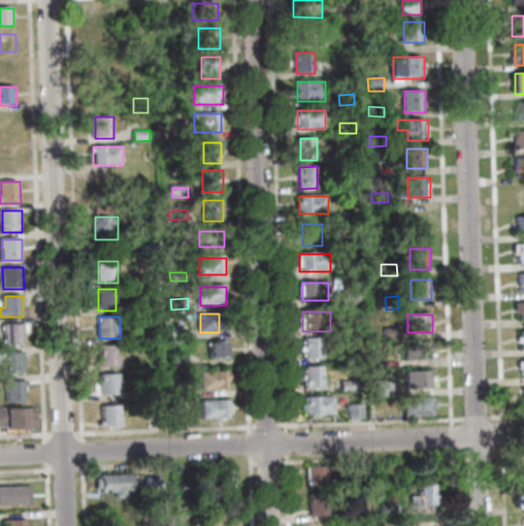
[(5,324),(5,344),(28,344),(28,324),(5,324)]
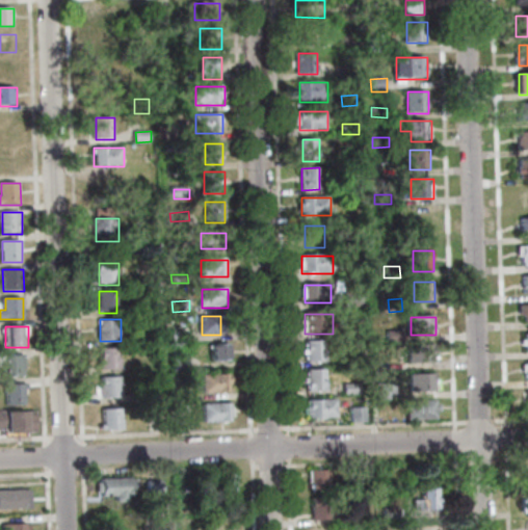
[(189,329),(172,330),(173,342),(191,341),(189,329)]
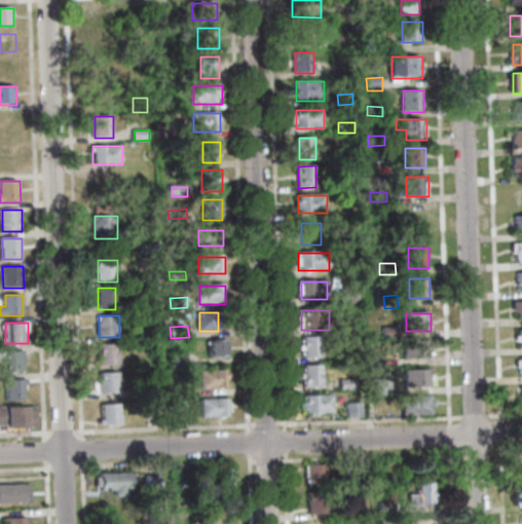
[(383,328),(384,338),(397,337),(397,327),(383,328)]
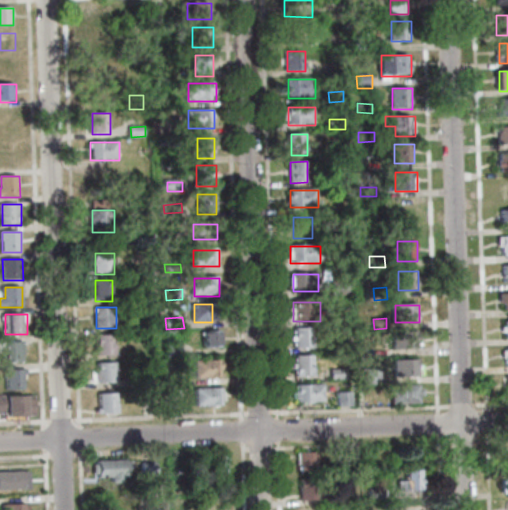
[(313,328),(295,328),(295,349),(313,349),(313,328)]
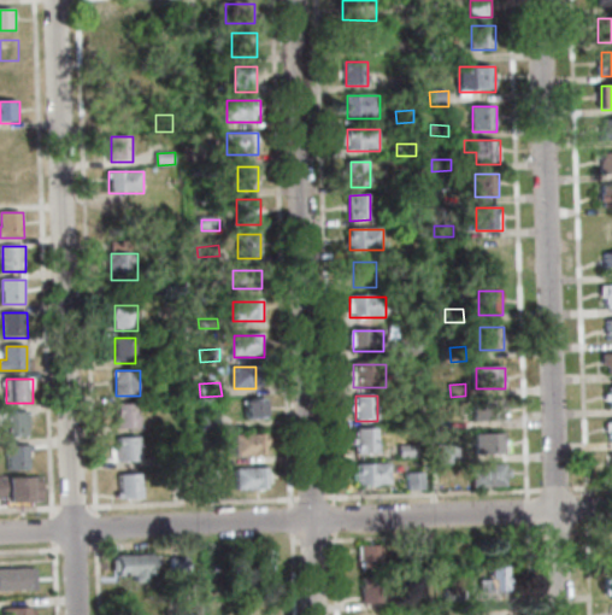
[(265,400),(246,400),(246,422),(265,422),(265,400)]
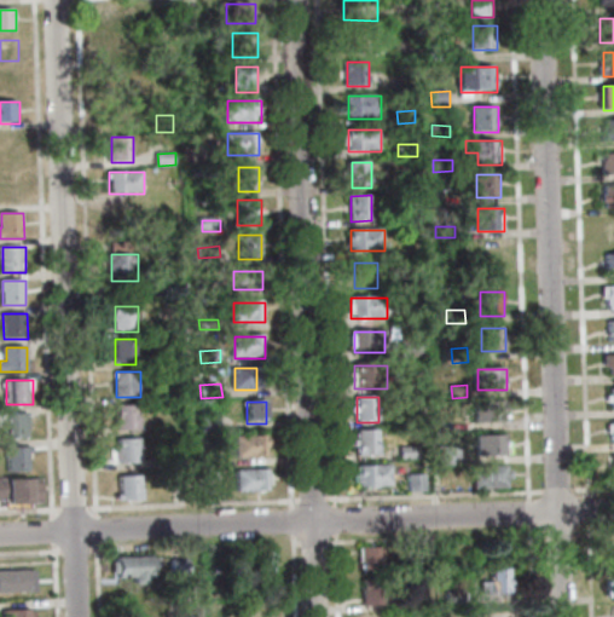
[(509,422),(509,402),(484,402),(484,422),(509,422)]
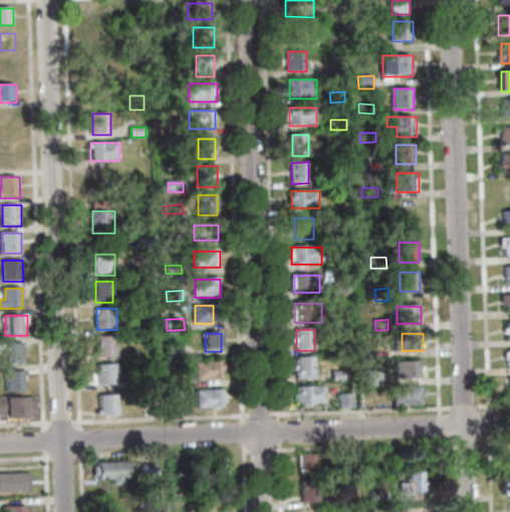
[(117,356),(117,336),(97,336),(97,356),(117,356)]
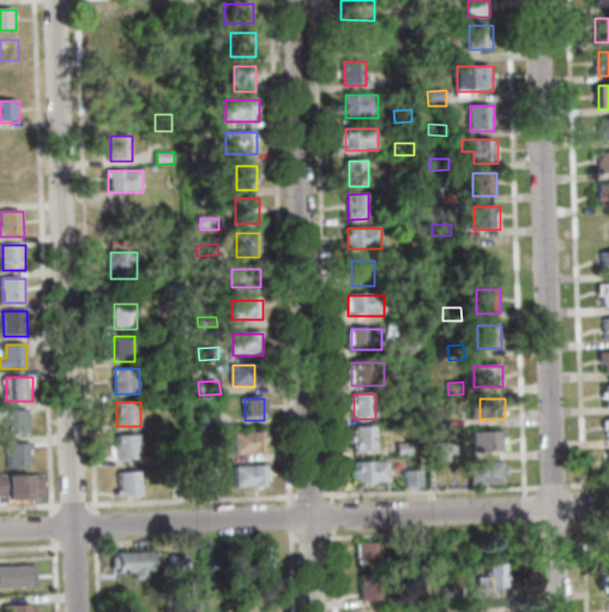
[(0,436),(29,436),(29,411),(5,411),(5,421),(0,421),(0,436)]
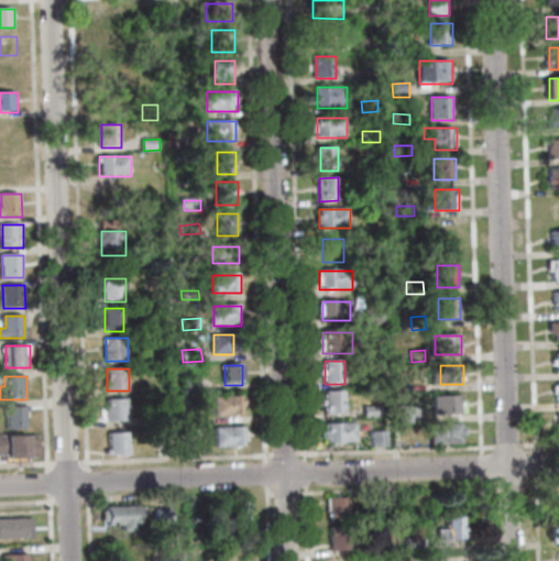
[(347,391),(325,391),(325,415),(347,415),(347,391)]
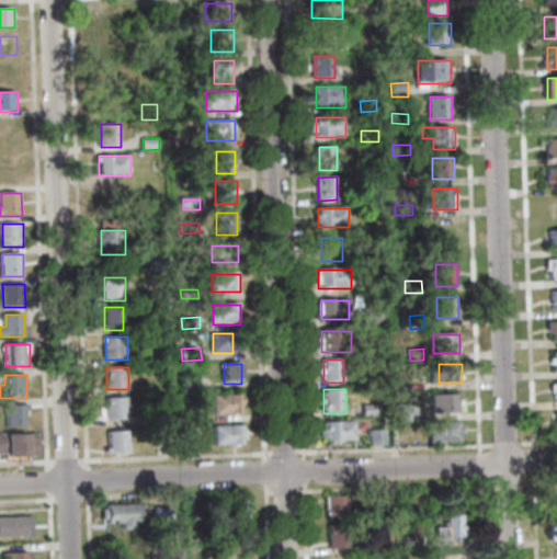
[(243,395),(215,395),(215,415),(243,415),(243,395)]
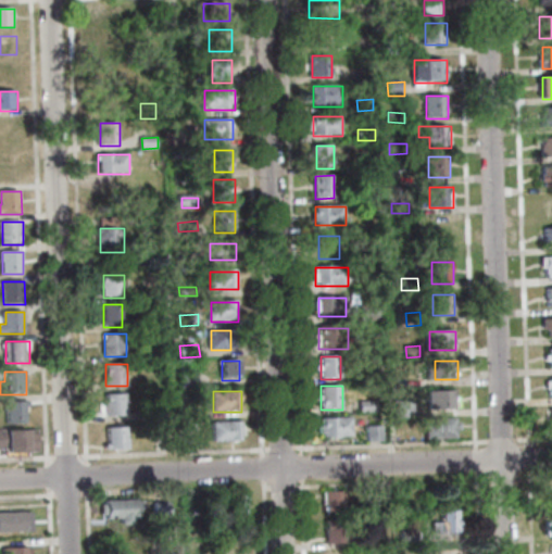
[(429,411),(456,411),(456,391),(429,391),(429,411)]
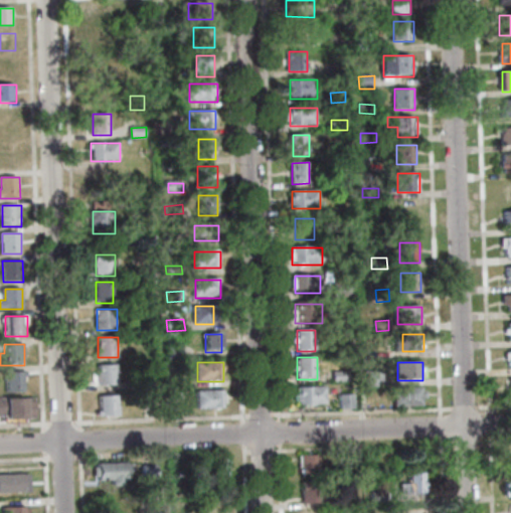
[(118,365),(97,365),(97,385),(118,385),(118,365)]
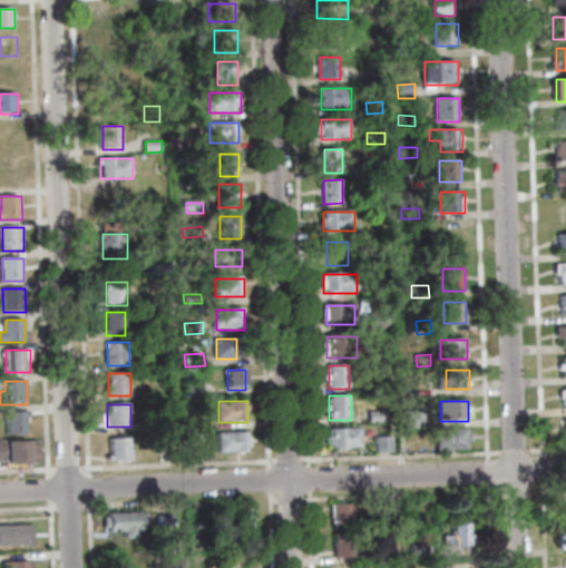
[(406,411),(406,429),(425,428),(425,410),(406,411)]
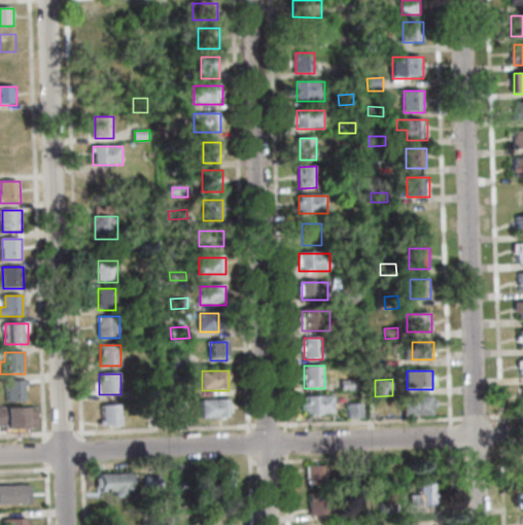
[(7,401),(30,401),(30,381),(7,381),(7,401)]
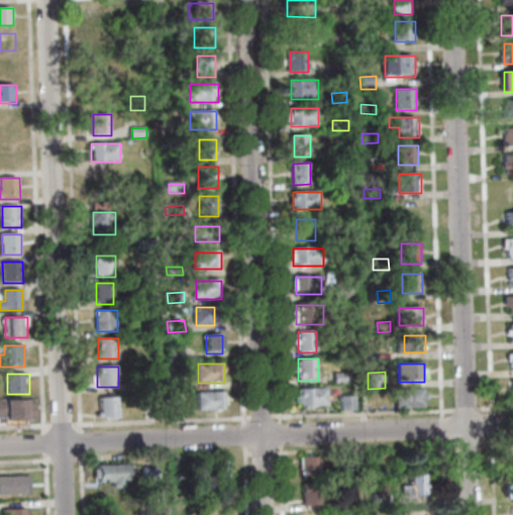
[(335,374),(336,384),(351,383),(351,374),(335,374)]
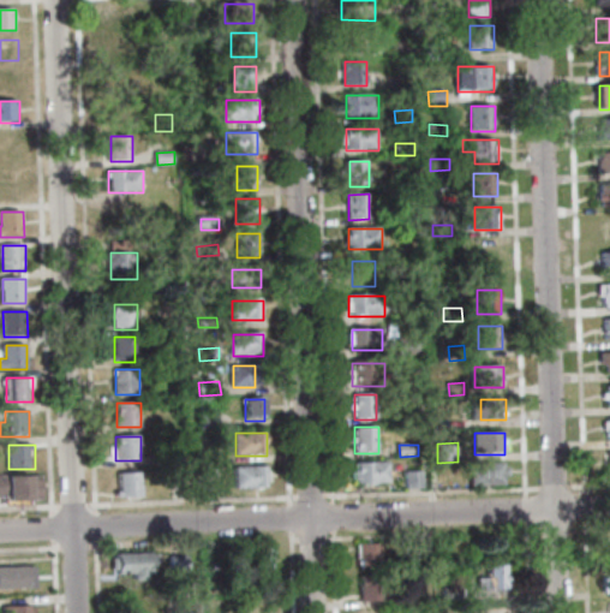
[(181,453),(161,454),(162,466),(183,466),(181,453)]
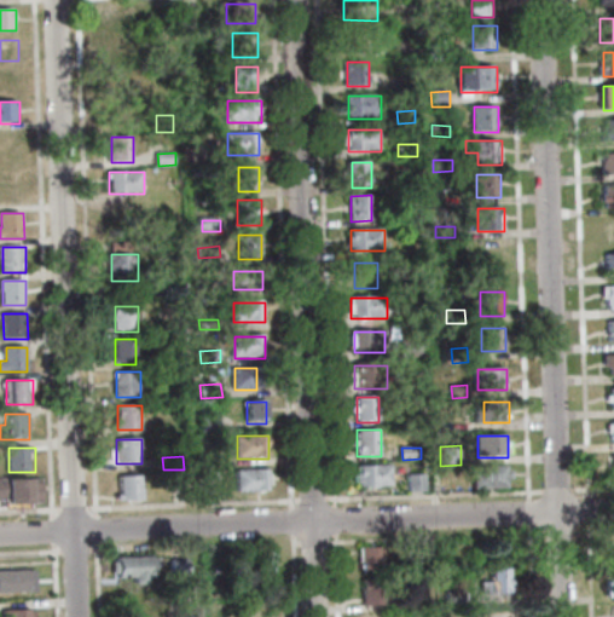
[(355,489),(392,489),(392,465),(355,465),(355,489)]
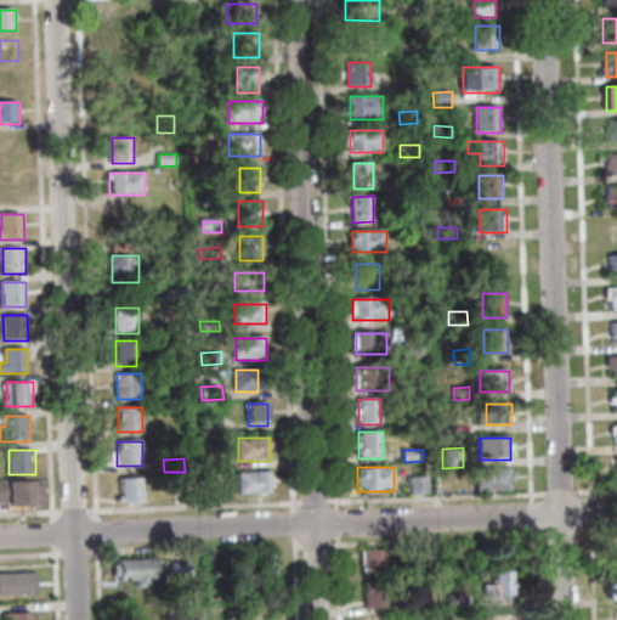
[(515,491),(515,468),(477,468),(477,491),(515,491)]
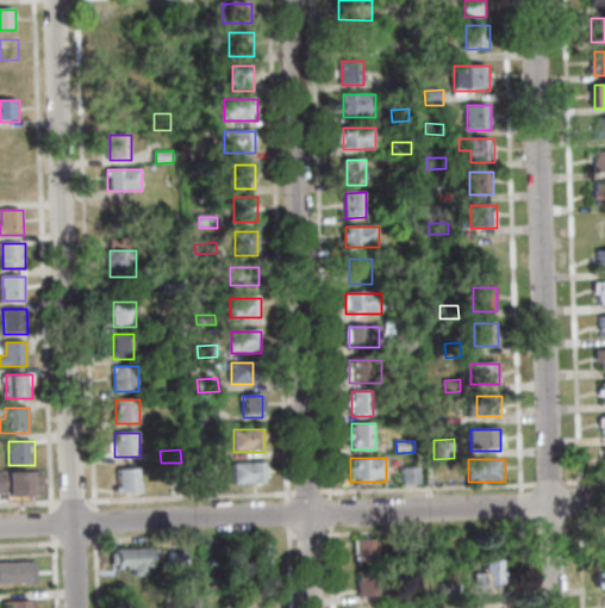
[(211,463),(198,464),(200,483),(213,482),(211,463)]
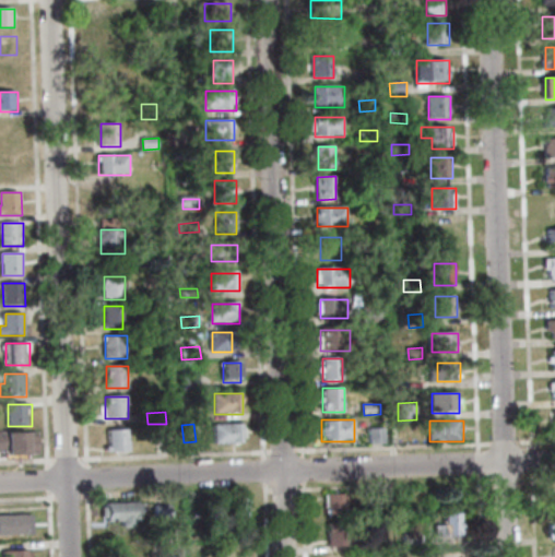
[(215,443),(245,443),(245,424),(215,424),(215,443)]
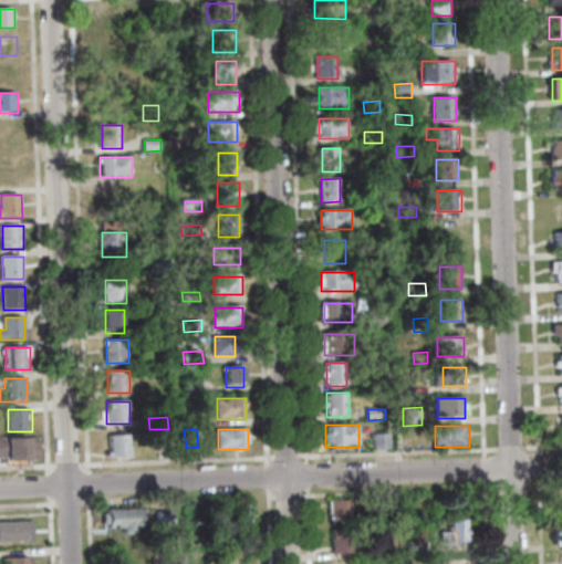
[(108,436),(108,458),(131,458),(131,436),(108,436)]
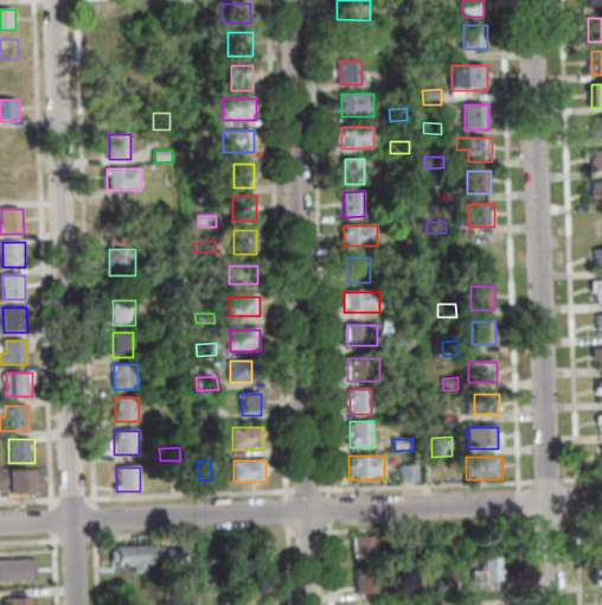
[(417,485),(417,467),(401,467),(401,485),(417,485)]
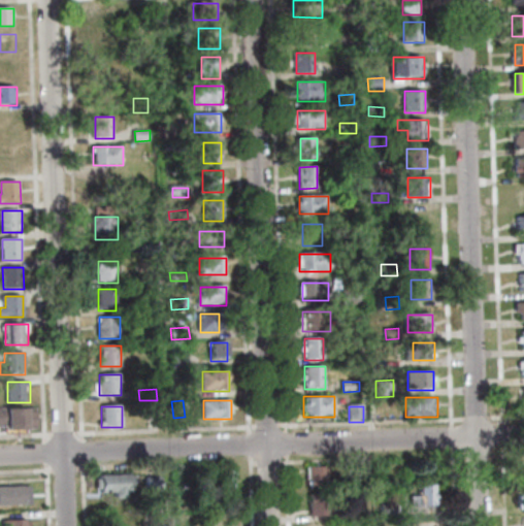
[(36,408),(0,408),(0,429),(36,429),(36,408)]
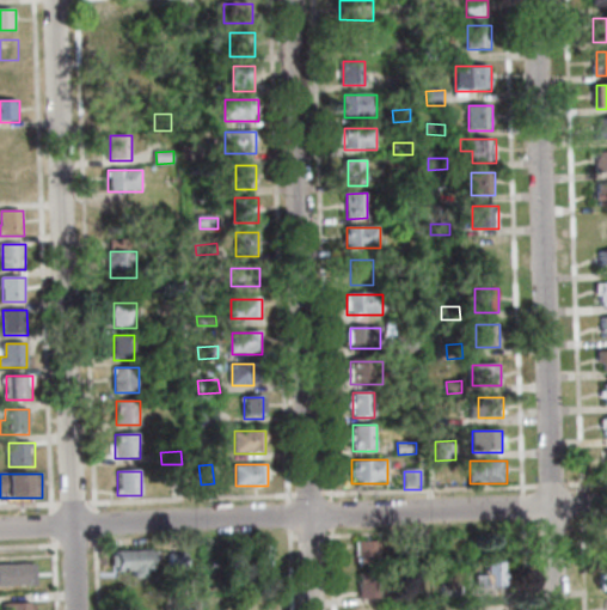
[(185,477),(172,477),(172,495),(185,495),(185,477)]
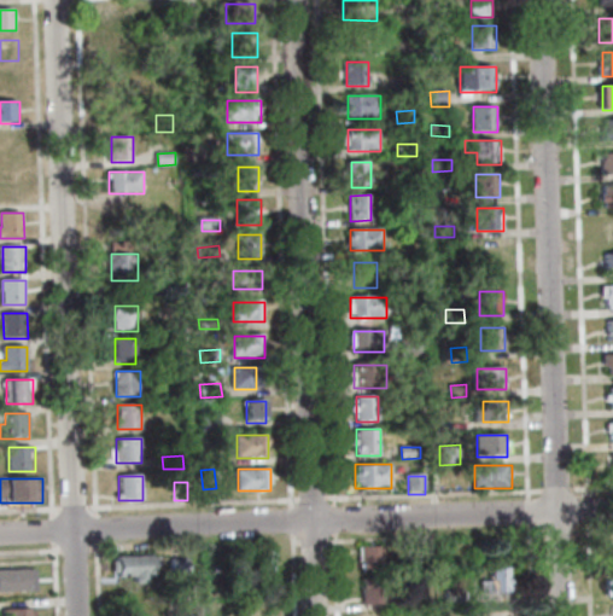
[(361,571),(390,571),(390,547),(361,547),(361,571)]
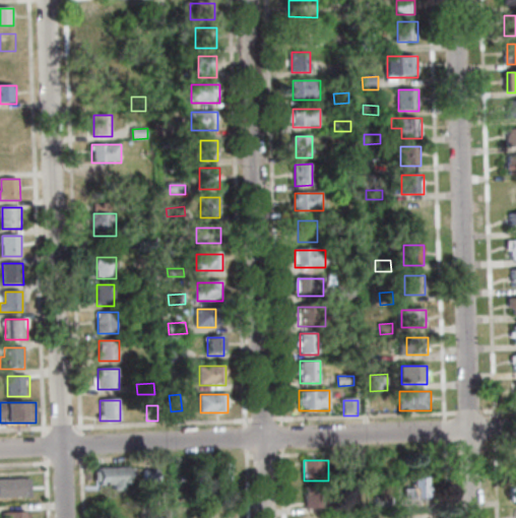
[(97,489),(130,489),(130,468),(97,468),(97,489)]
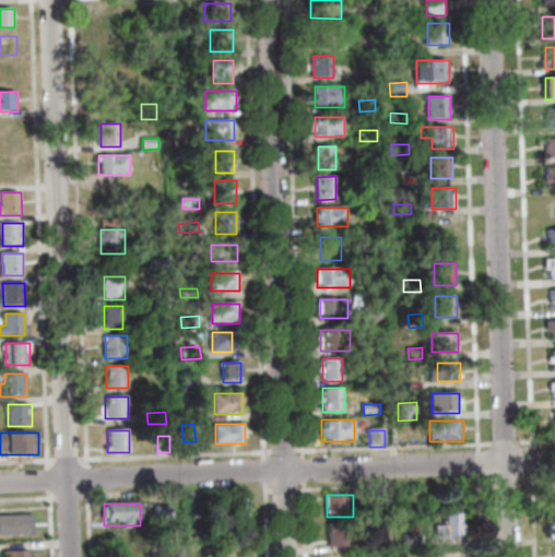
[(170,506),(155,506),(155,520),(170,520),(170,506)]
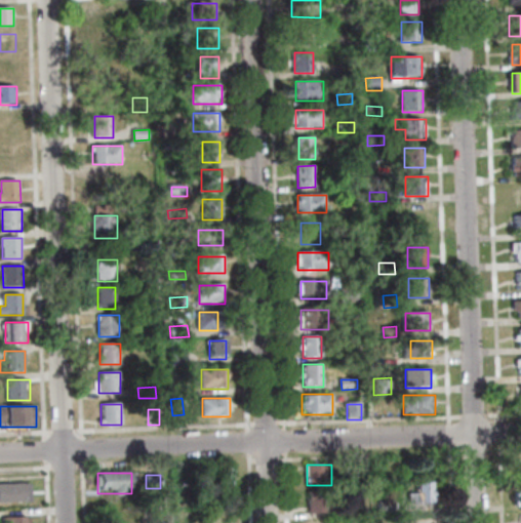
[(410,504),(436,504),(436,481),(416,481),(416,493),(410,493),(410,504)]
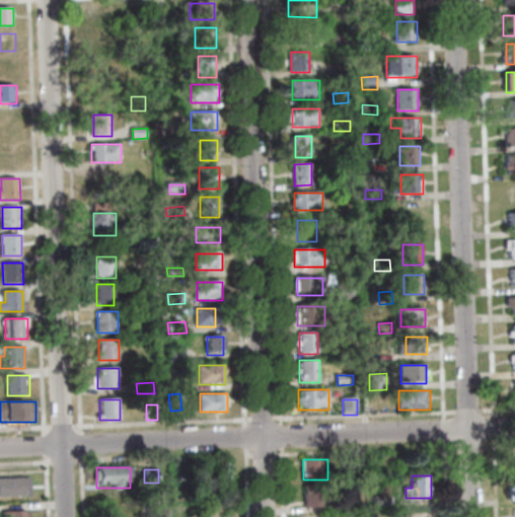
[(0,498),(26,498),(26,478),(0,478),(0,498)]
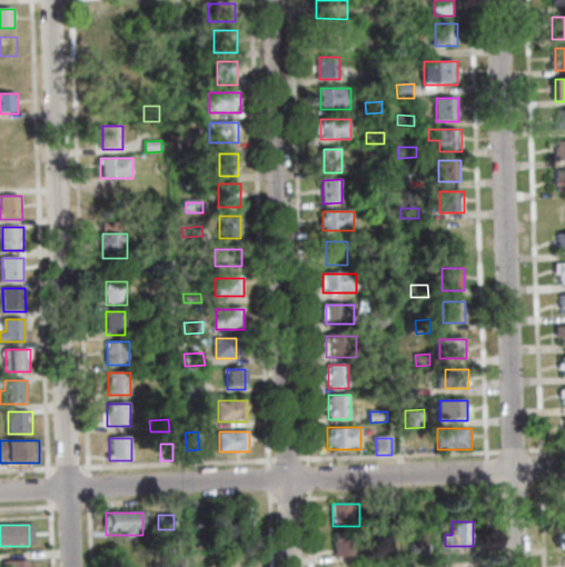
[(335,557),(359,557),(359,535),(335,535),(335,557)]
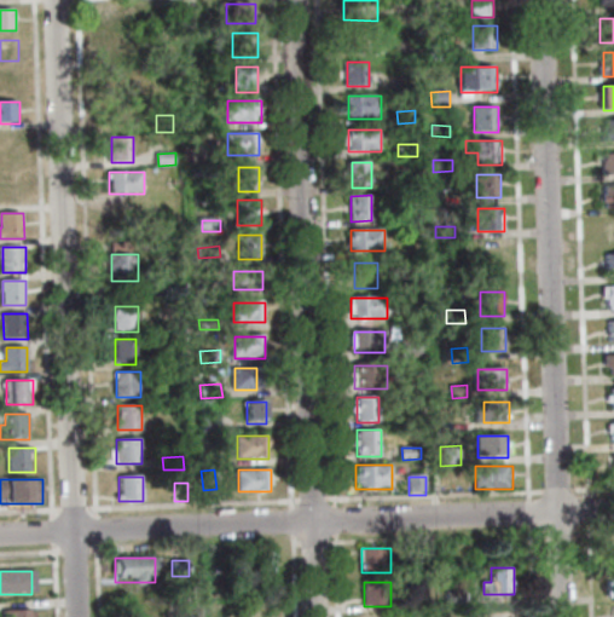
[(463,592),(446,593),(447,610),(464,609),(463,592)]
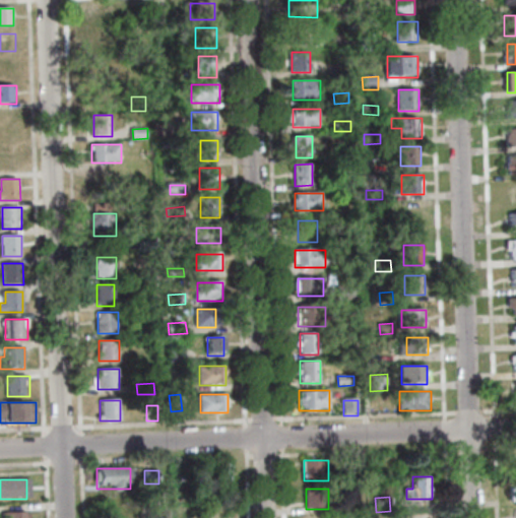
[(360,501),(346,502),(346,517),(360,517),(360,501)]
